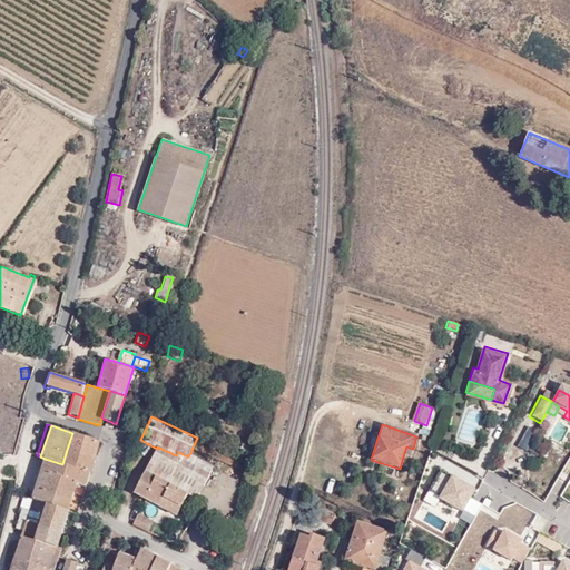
[(94,459),(99,443),(72,433),(67,450),(94,459)]
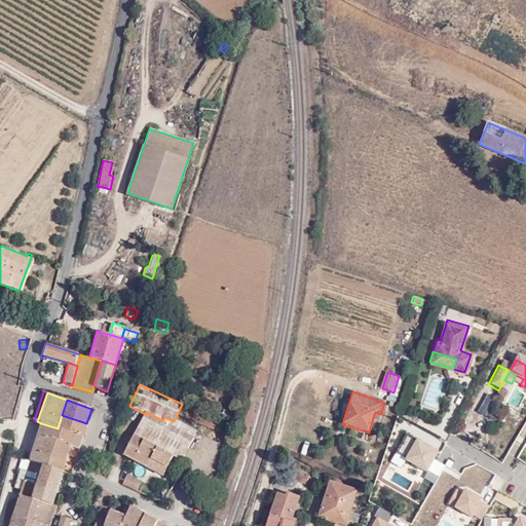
[(182,459),(196,429),(176,418),(174,421),(164,417),(162,420),(145,412),(145,414),(125,455),(147,467),(150,459),(167,467),(171,462),(174,455),(182,459)]
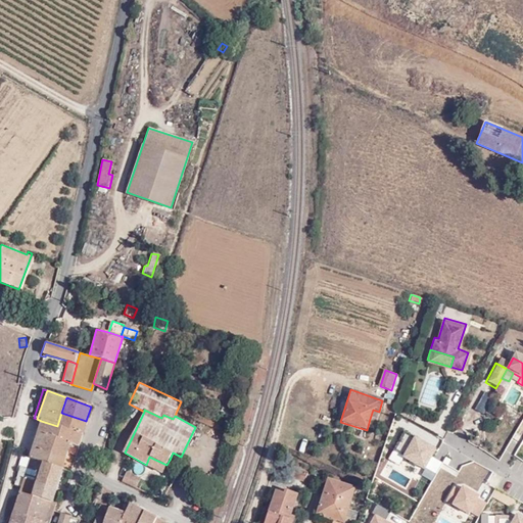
[(370,419),(375,421),(379,412),(373,410),(370,419)]
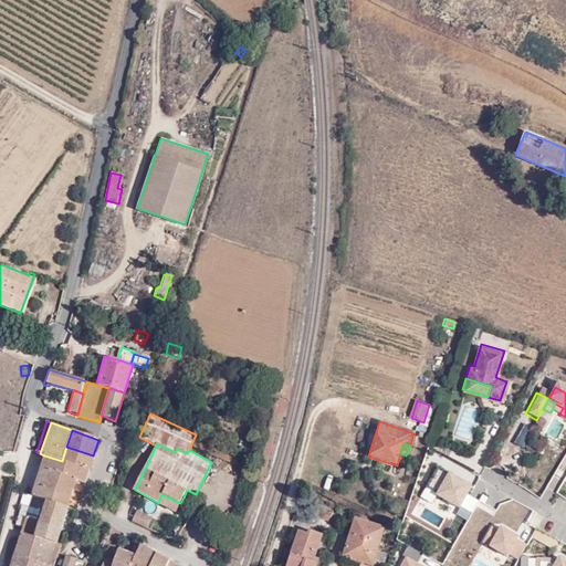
[(62,461),(88,470),(93,456),(66,447),(62,461)]
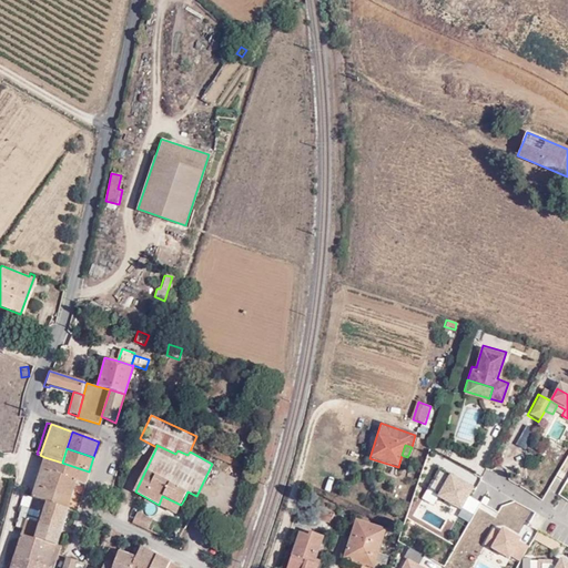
[(85,485),(89,472),(62,463),(44,457),(40,470),(85,485)]
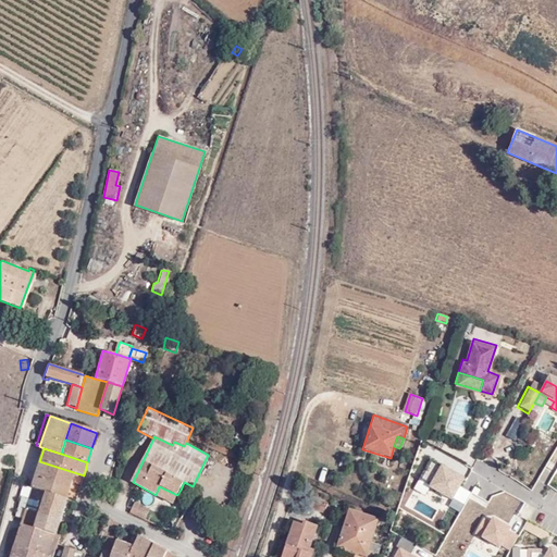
[(432,459),(420,480),(431,486),(431,487),(453,500),(465,480),(454,473),(453,475),(444,471),(445,468),(446,468),(432,459)]
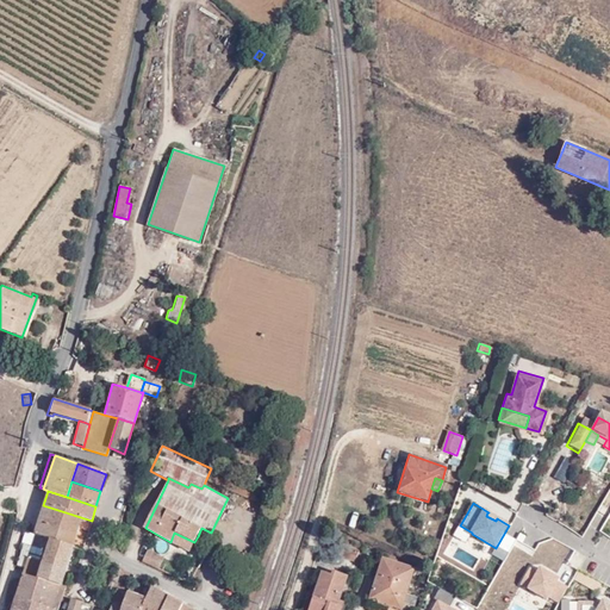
[(72,547),(82,551),(92,521),(43,505),(33,535),(49,540),(72,547)]
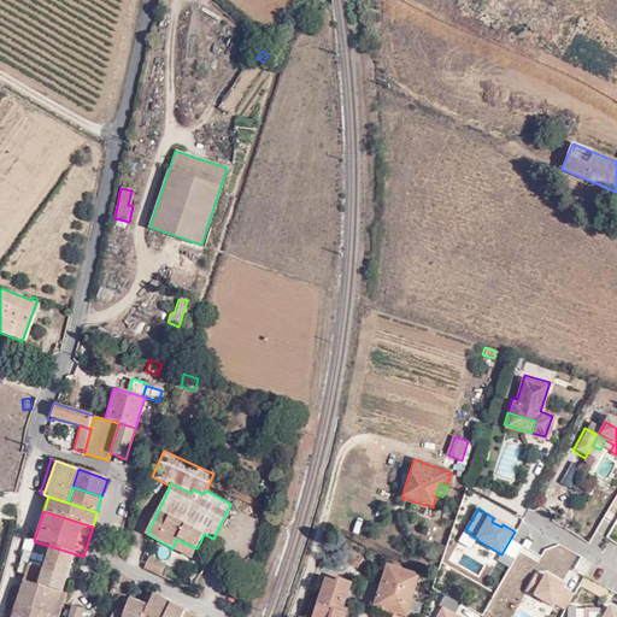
[(200,542),(209,548),(213,539),(204,534),(200,542)]
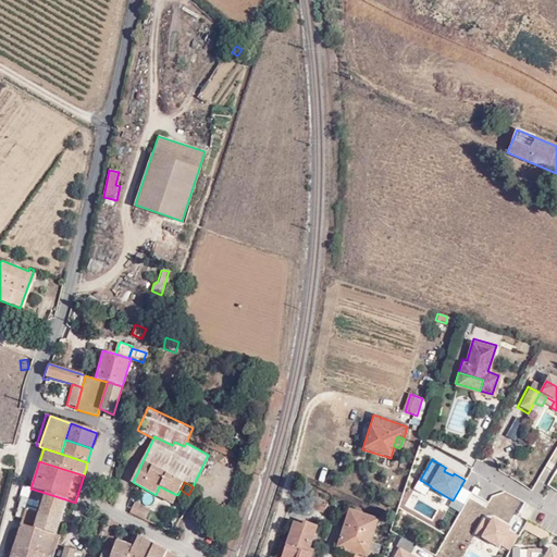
[(19,484),(15,498),(20,499),(26,503),(31,489),(19,484)]
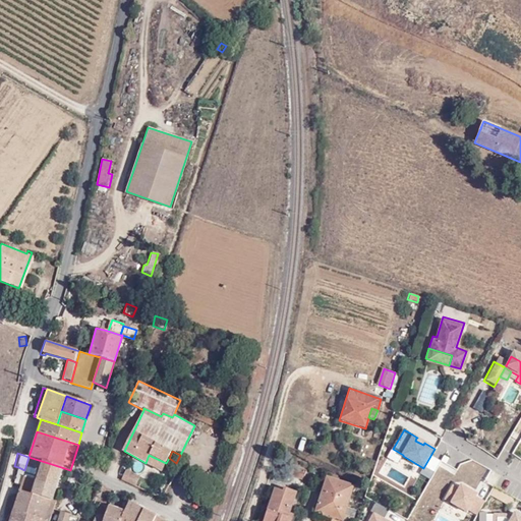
[(166,463),(149,455),(146,463),(162,472),(166,463)]
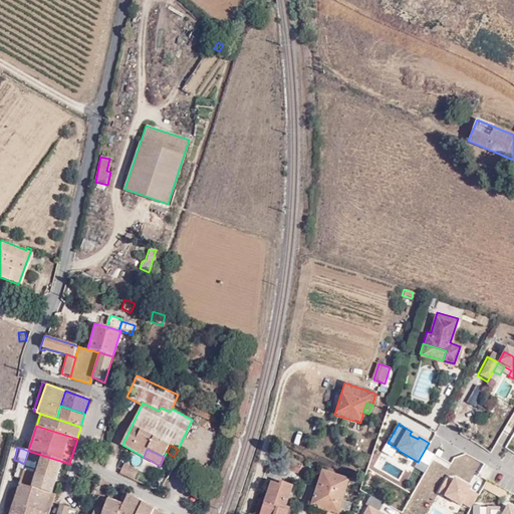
[(14,475),(20,477),(18,484),(30,487),(35,473),(41,455),(28,451),(24,464),(18,461),(14,475)]
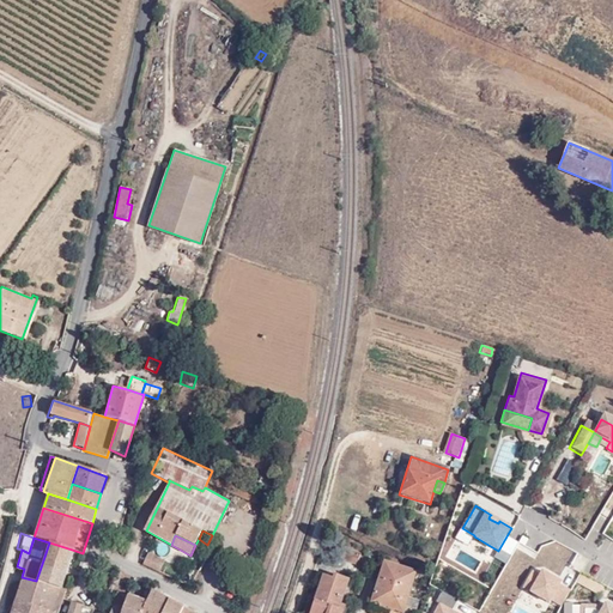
[(338,552),(357,559),(360,548),(343,541),(338,552)]
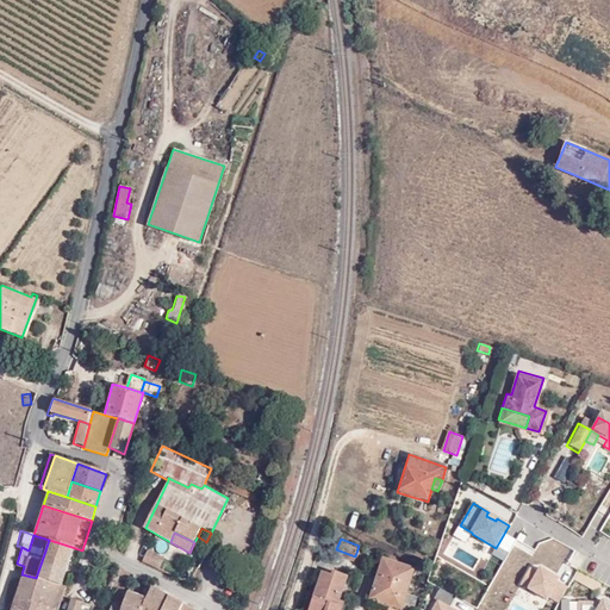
[(64,570),(72,547),(49,540),(42,561),(64,570)]
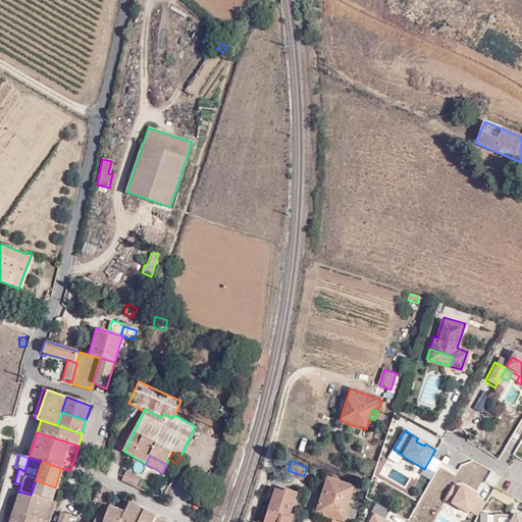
[(141,479),(127,472),(122,482),(136,488),(141,479)]
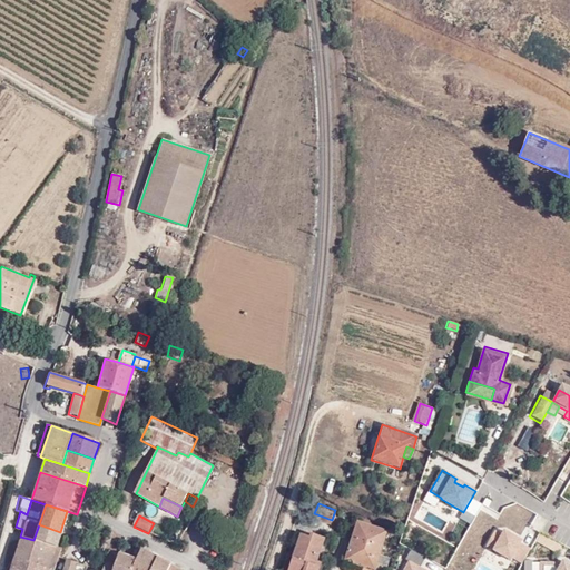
[(374,569),(386,533),(357,523),(344,560),(374,569)]
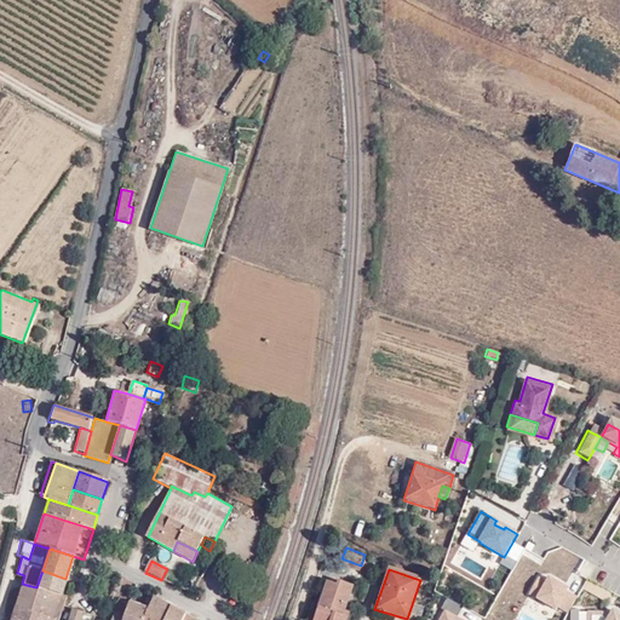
[(65,579),(42,570),(36,587),(59,596),(65,579)]
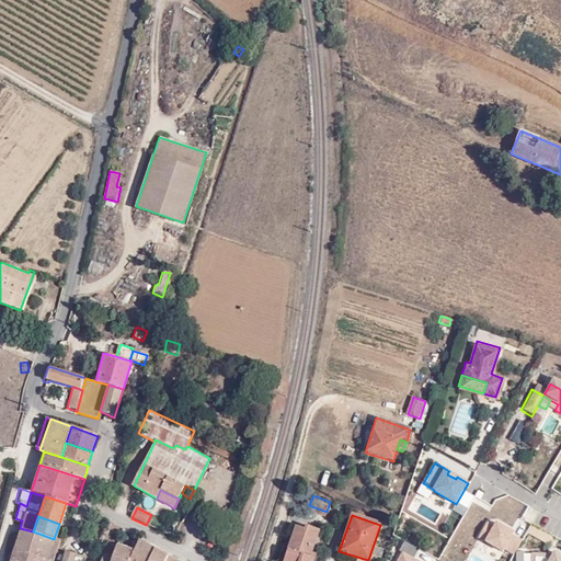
[(521,539),(512,534),(513,531),(495,522),(493,527),(485,523),(478,537),(502,551),(504,548),(513,553),(521,539)]
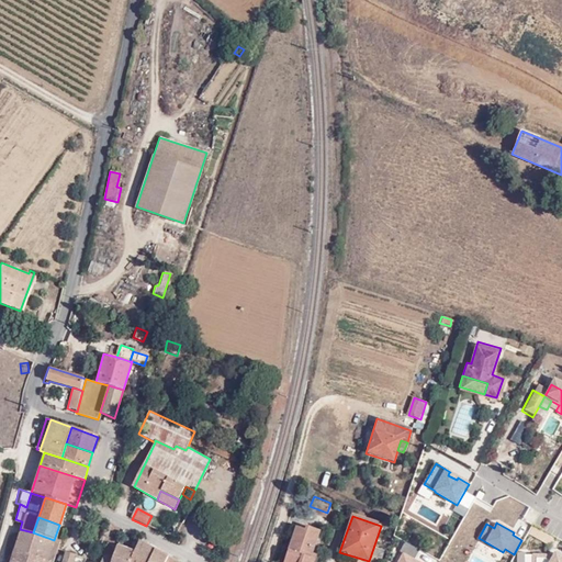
[(312,561),(315,555),(310,553),(317,530),(305,526),(303,532),(294,529),(283,561),(312,561)]
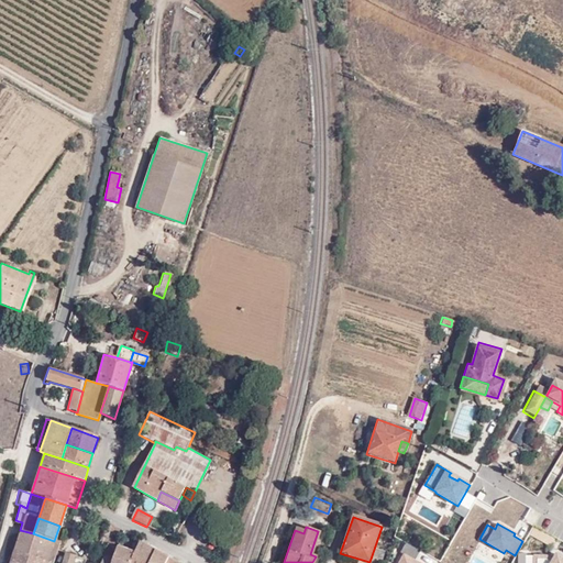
[(530,536),(552,547),(556,538),(533,527),(530,536)]
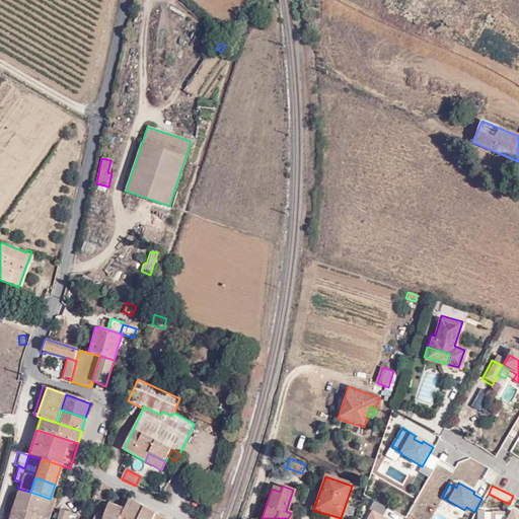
[(30,492),(18,489),(12,507),(44,518),(50,499),(30,492)]
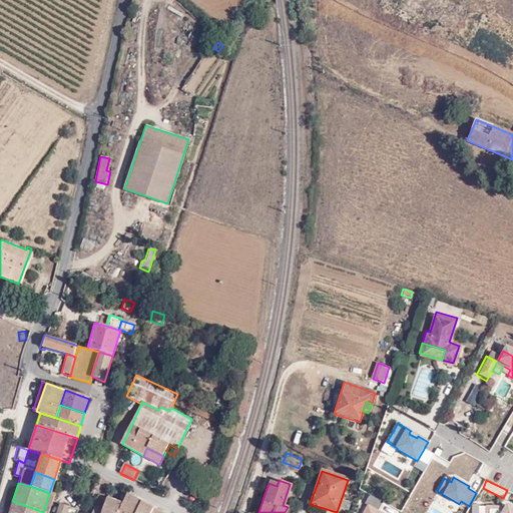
[(43,512),(46,512),(48,512),(54,494),(49,493),(43,512)]
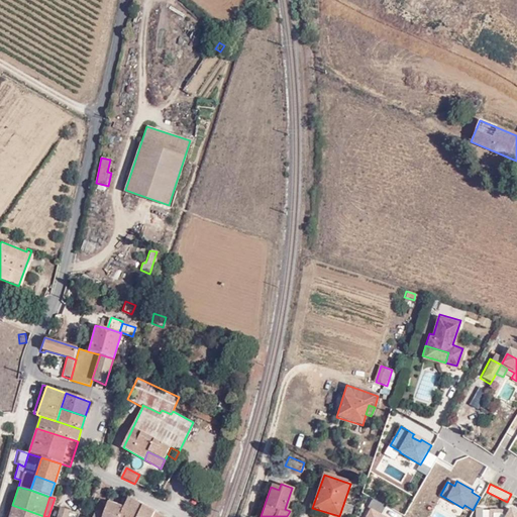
[(386,505),(373,498),(368,507),(371,509),(366,516),(386,516),(381,514),(386,505)]
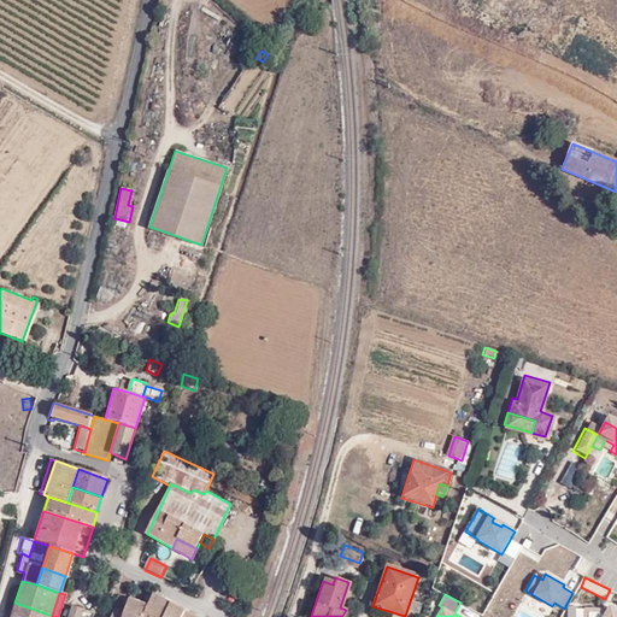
[(194,616),(152,595),(146,609),(141,616),(194,616)]
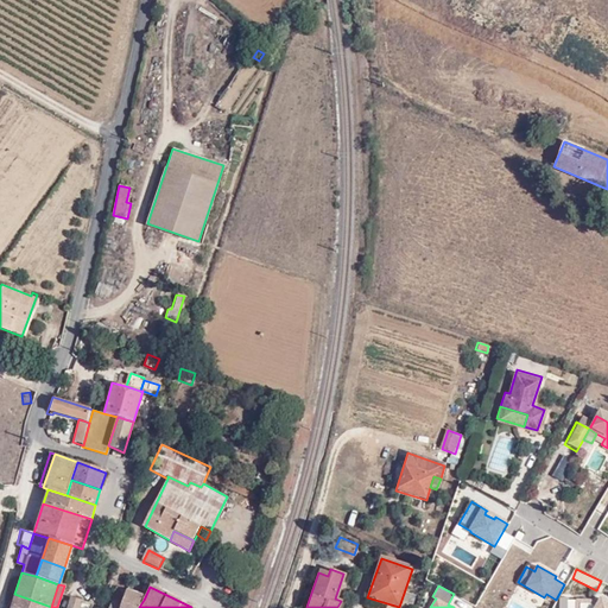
[(139,607),(144,600),(124,594),(114,590),(108,607),(139,607)]
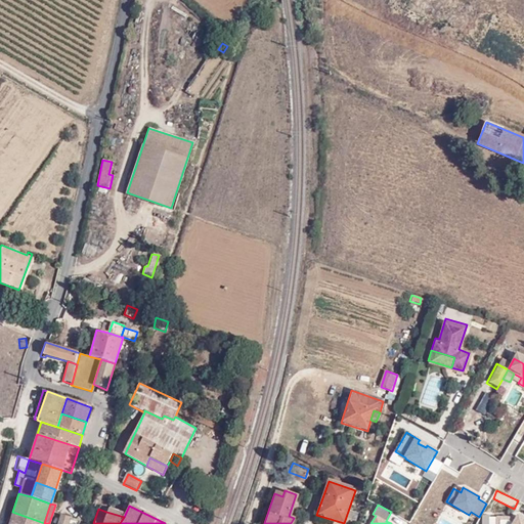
[(43,523),(44,523),(12,512),(8,523),(43,523)]
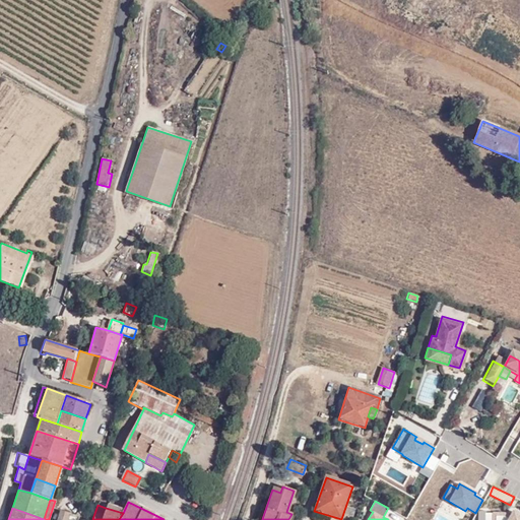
[(519,519),(519,517),(517,516),(519,513),(513,510),(510,515),(504,512),(493,512),(492,519),(519,519)]
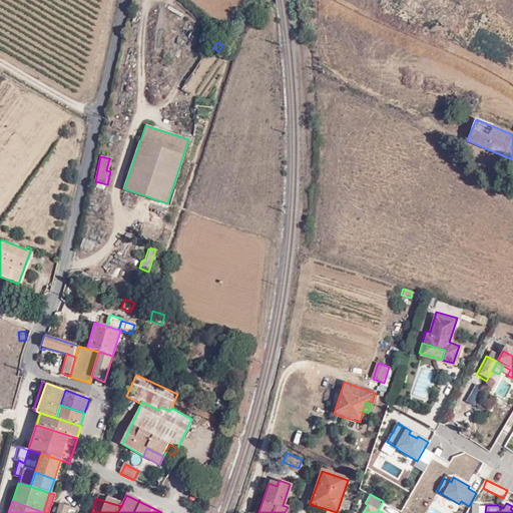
[(67,512),(69,507),(59,504),(56,512),(67,512)]
